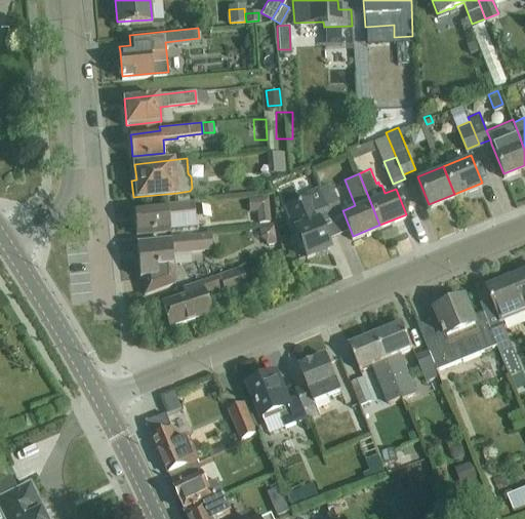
[(332,183),(321,188),(330,210),(342,206),(332,183)]
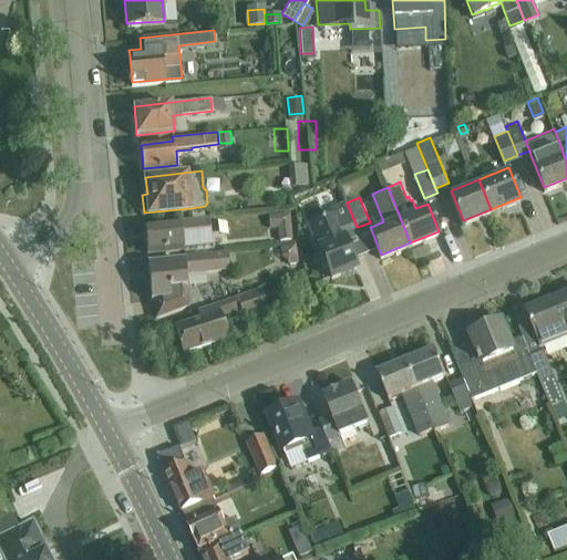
[(357,263),(343,232),(357,227),(347,203),(346,203),(343,199),(330,205),(333,213),(310,221),(319,244),(318,244),(330,275),(357,263)]
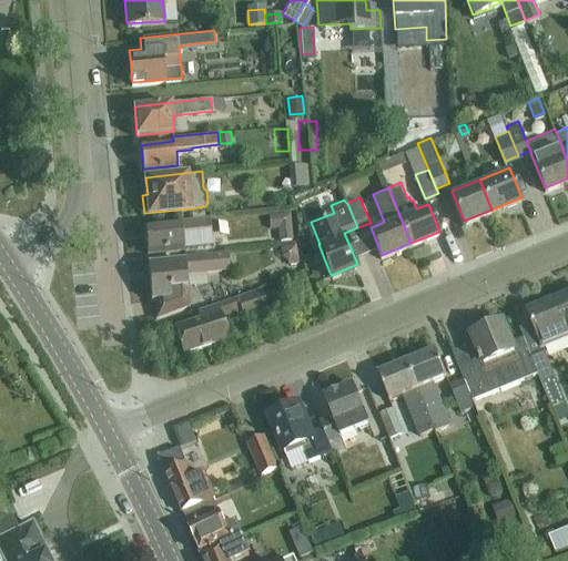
[(290,207),(269,210),(270,223),(277,223),(279,236),(292,235),(290,207)]
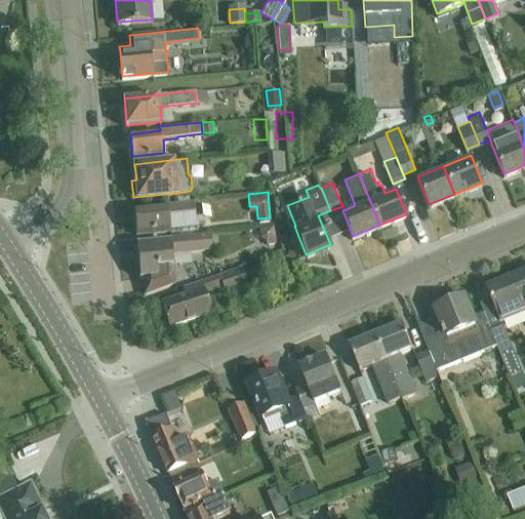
[(169,224),(196,221),(194,199),(166,202),(166,206),(133,209),(135,232),(169,228),(169,224)]
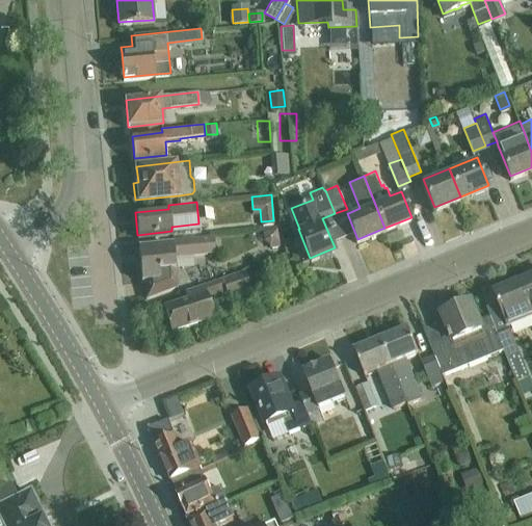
[(277,225),(262,227),(263,237),(269,240),(278,239),(277,225)]
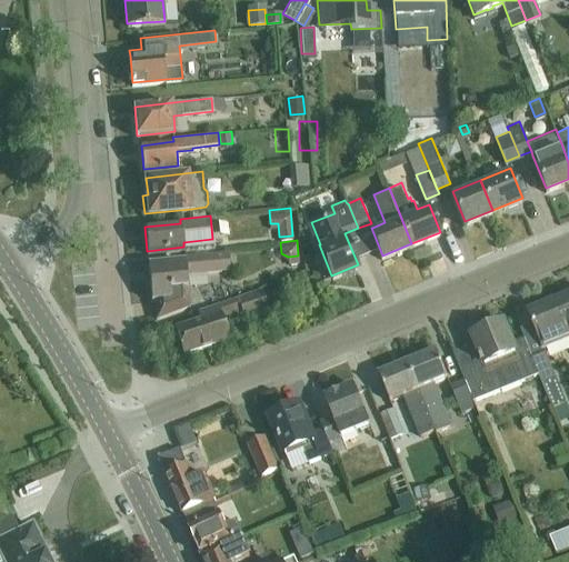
[(182,254),(147,259),(151,298),(152,298),(155,317),(189,303),(186,272),(230,268),(228,248),(182,252),(182,254)]
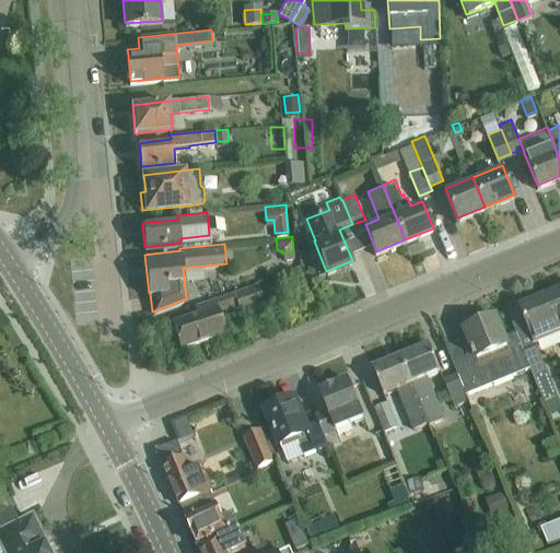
[(235,313),(264,303),(258,284),(196,305),(198,313),(173,321),(181,346),(225,331),(218,309),(232,305),(235,313)]
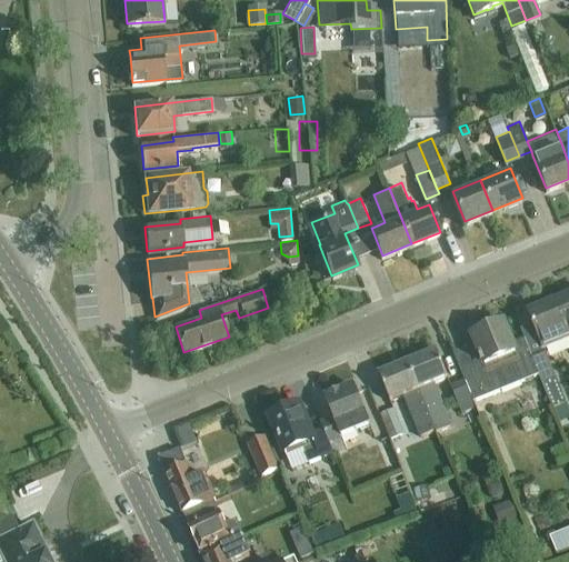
[(568,325),(568,293),(558,299),(568,325)]
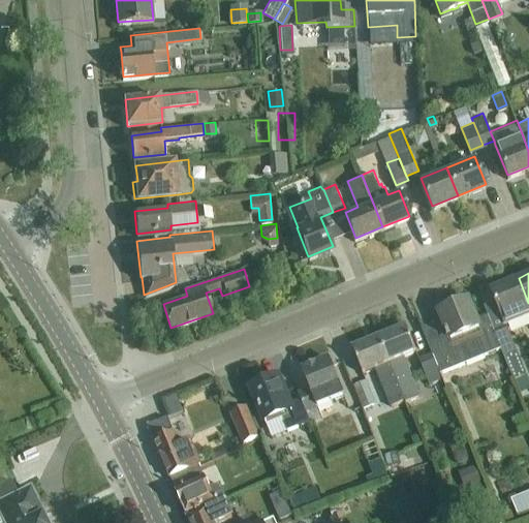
[(528,303),(519,278),(491,288),(494,297),(484,301),(488,312),(501,345),(514,375),(526,371),(506,322),(528,312),(528,303)]
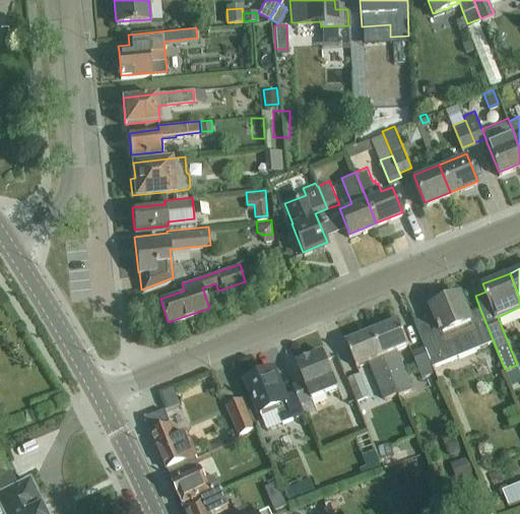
[(435,311),(414,319),(426,345),(433,365),(480,344),(493,339),(479,307),(468,311),(461,293),(433,305),(435,311)]
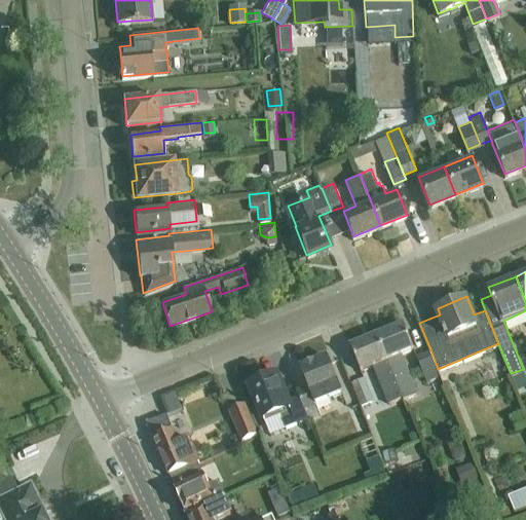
[(404,322),(377,333),(403,395),(403,397),(416,392),(400,351),(414,346),(404,322)]
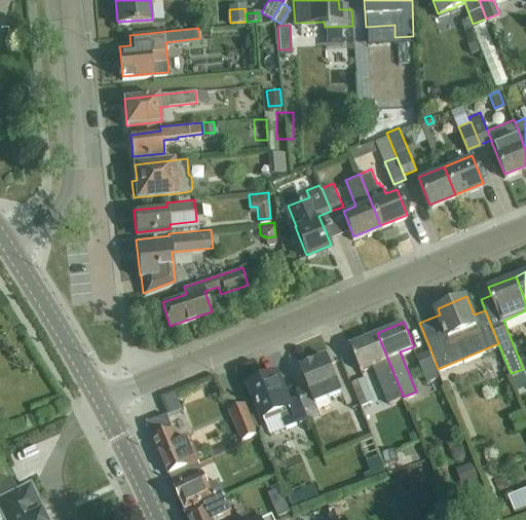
[(403,395),(377,333),(350,343),(360,368),(374,363),(385,388),(389,401),(403,395)]
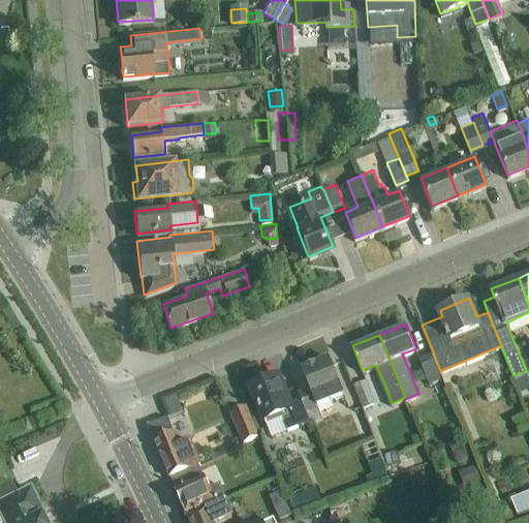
[(440,371),(433,351),(418,357),(429,381),(443,376),(440,371)]
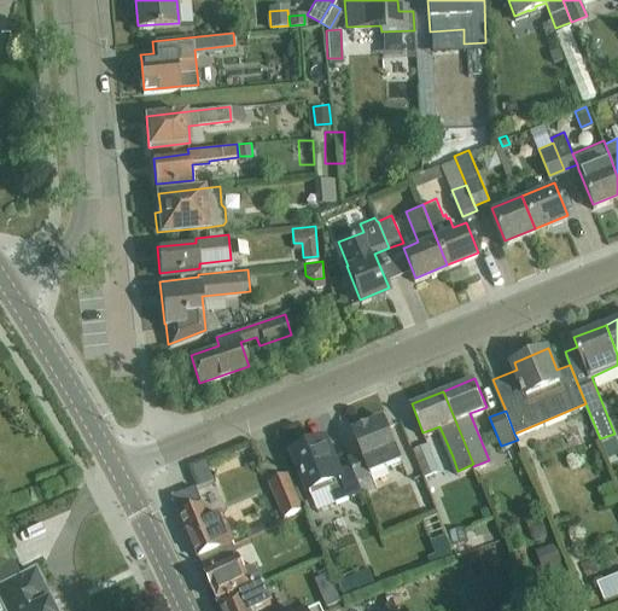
[(353,464),(362,489),(374,483),(369,471),(401,459),(398,449),(384,415),(353,429),(361,451),(349,455),(353,464)]
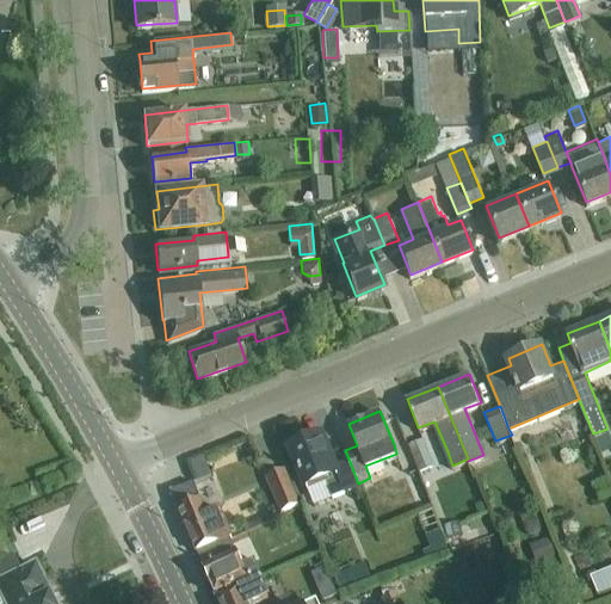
[(358,484),(349,458),(334,464),(322,435),(291,447),(307,487),(326,480),(332,494),(351,487),(358,484)]
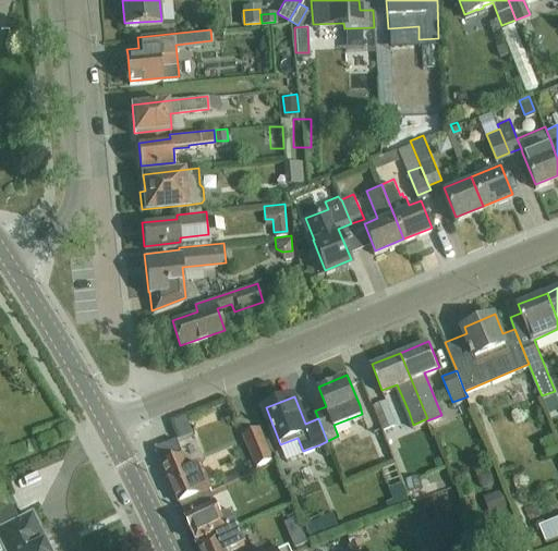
[(383,428),(396,423),(386,398),(373,403),(383,428)]
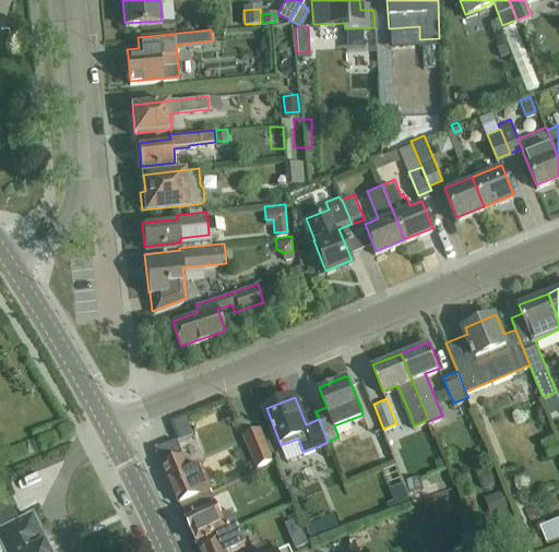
[(187,415),(173,419),(180,439),(193,433),(187,415)]
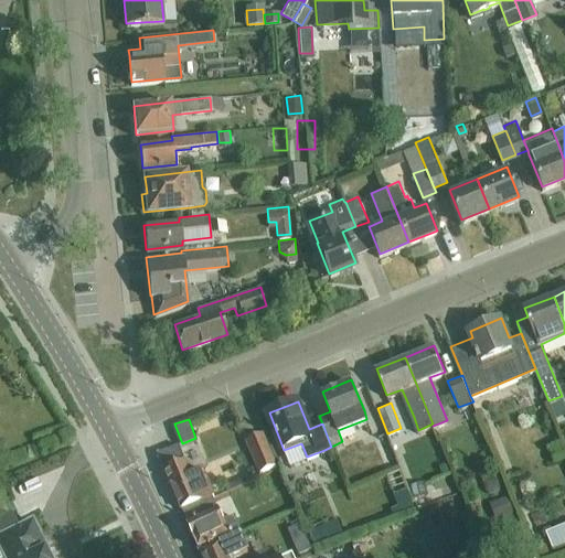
[(260,471),(277,464),(263,432),(247,439),(260,471)]
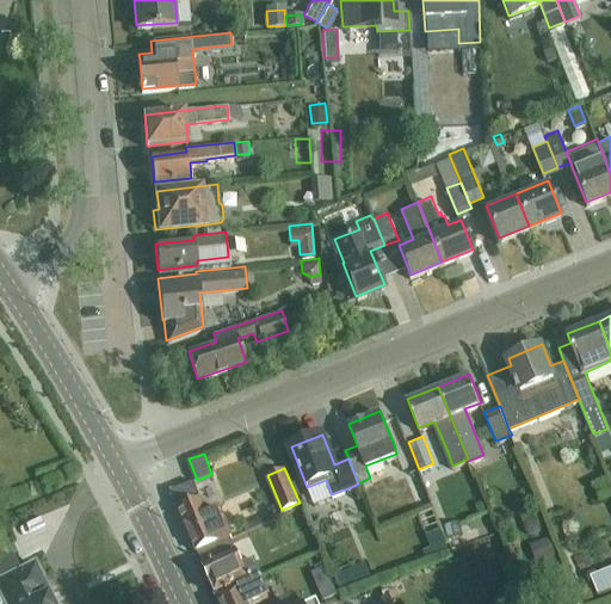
[(172,488),(196,549),(230,535),(218,505),(207,510),(195,479),(172,488)]
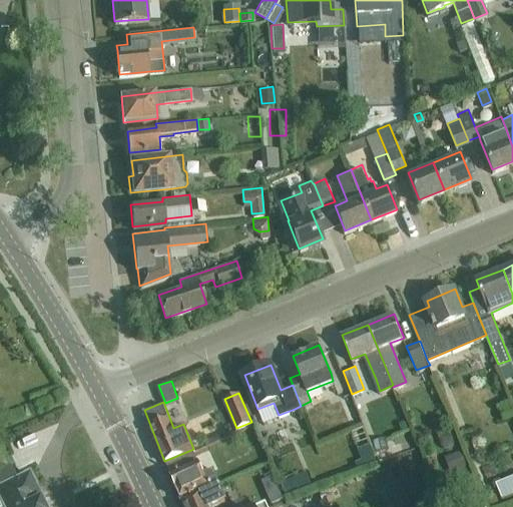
[(365,420),(354,423),(359,439),(370,436),(365,420)]
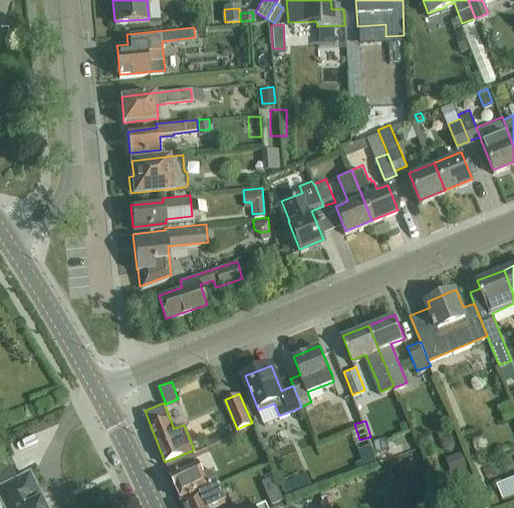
[(386,438),(372,441),(375,452),(388,449),(386,438)]
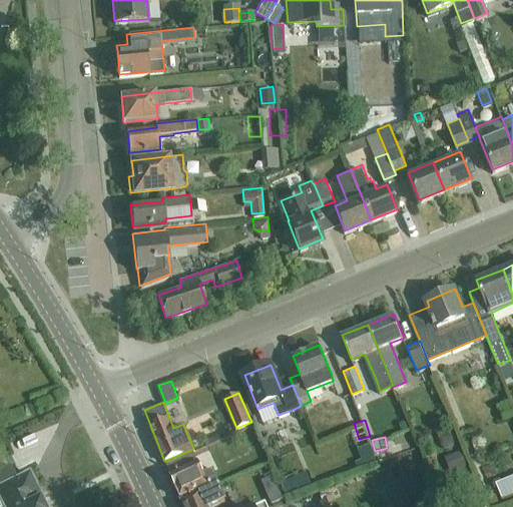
[(193,449),(164,461),(171,474),(181,498),(216,482),(219,481),(213,468),(203,472),(199,462),(193,449)]
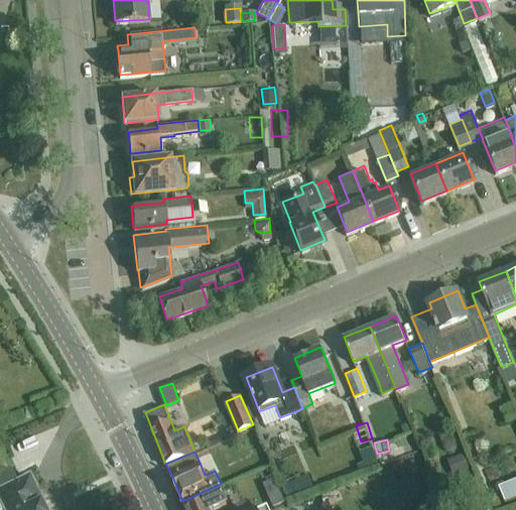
[(465,454),(450,459),(457,473),(471,468),(465,454)]
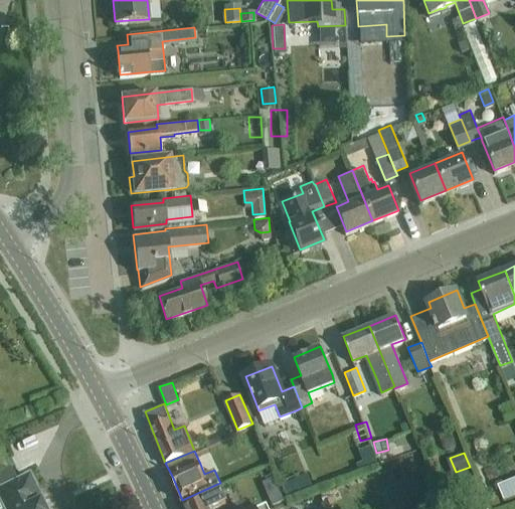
[(376,457),(366,460),(368,466),(378,462),(376,457)]
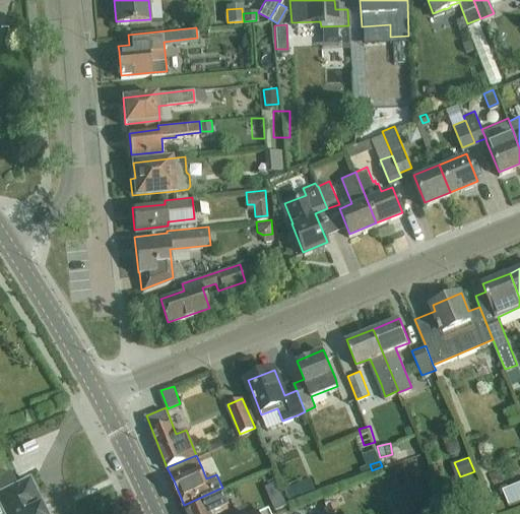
[(46,513),(41,503),(43,502),(29,475),(17,482),(10,467),(0,472),(0,513),(46,513)]
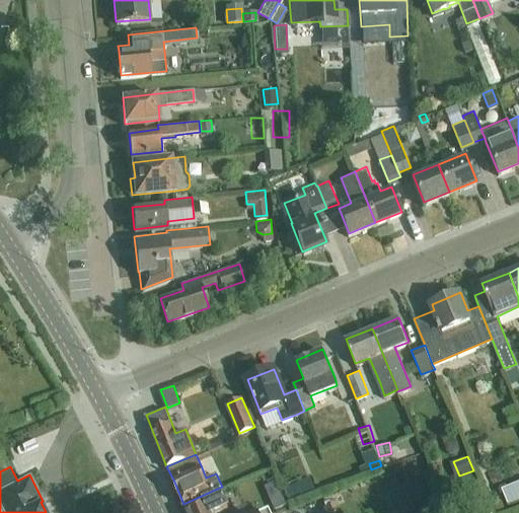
[(309,474),(281,486),(287,499),(314,488),(309,474)]
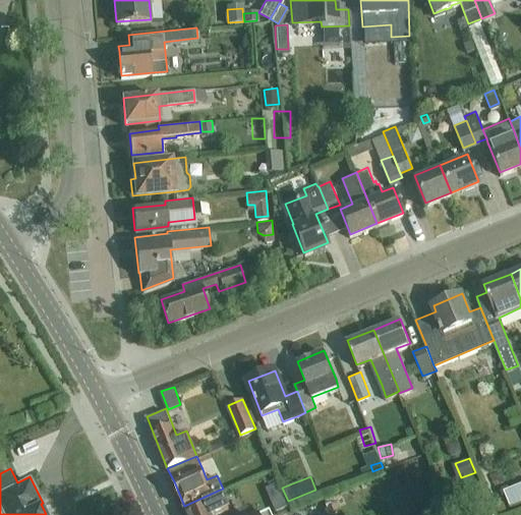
[(520,479),(504,488),(510,503),(520,498),(520,479)]
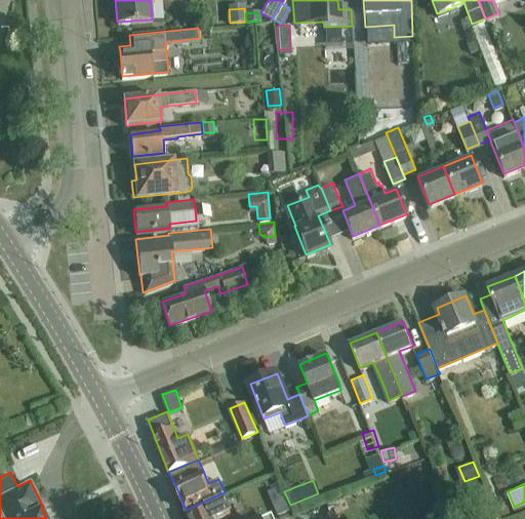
[(214,518),(231,513),(221,493),(186,510),(189,518),(214,518)]
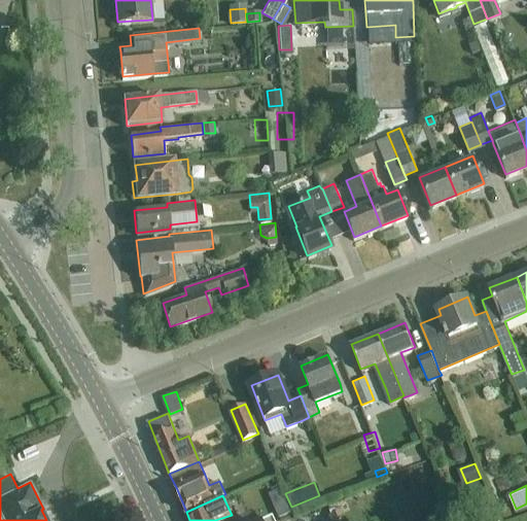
[(285,497),(273,502),(278,514),(290,509),(285,497)]
